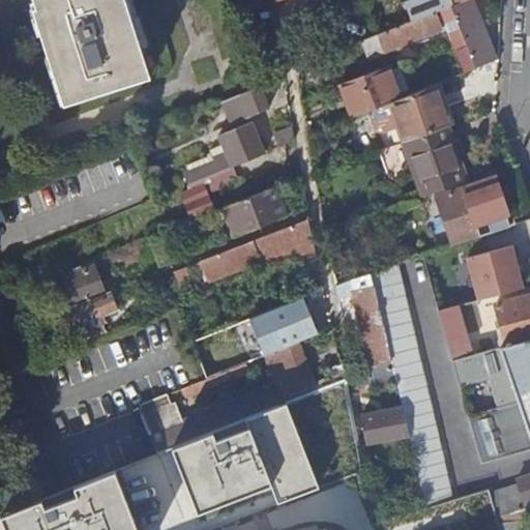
[(228,0),(39,0),(43,11),(39,13),(69,102),(142,80),(153,116),(255,82),(228,0)]
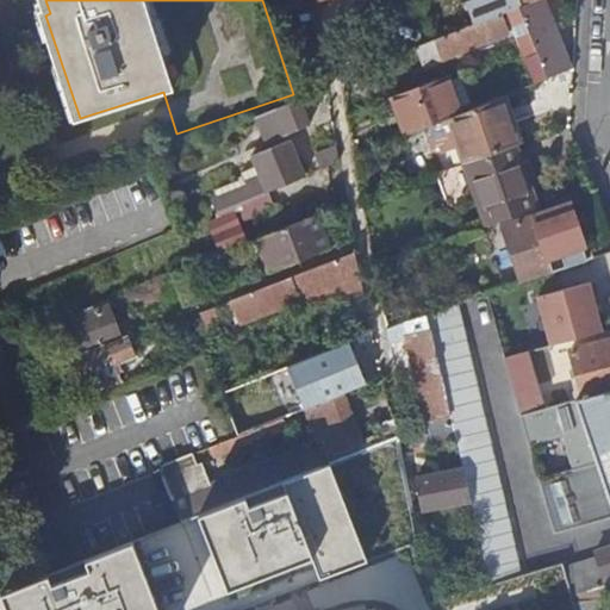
[(492,17),(485,0),(460,0),(434,11),(429,0),(417,0),(433,41),(492,17)]
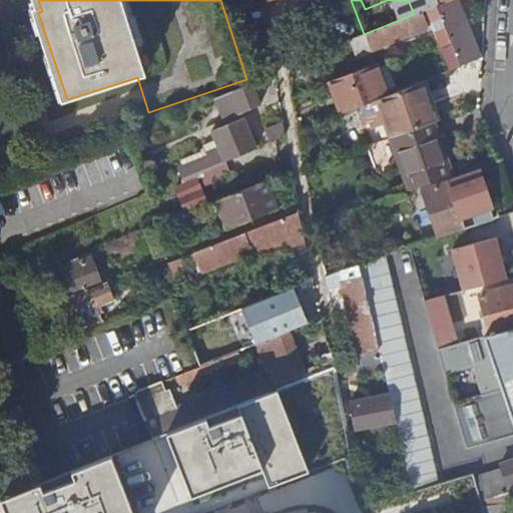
[(448,0),(408,0),(414,14),(424,9),(435,5),(448,0)]
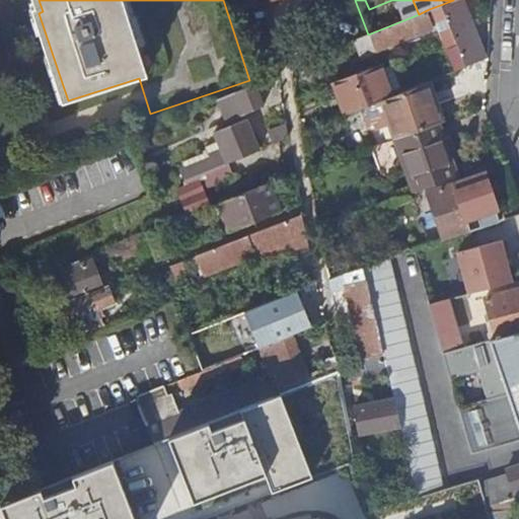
[(480,60),(485,59),(462,0),(453,0),(440,5),(448,27),(438,31),(441,41),(453,71),(480,60)]
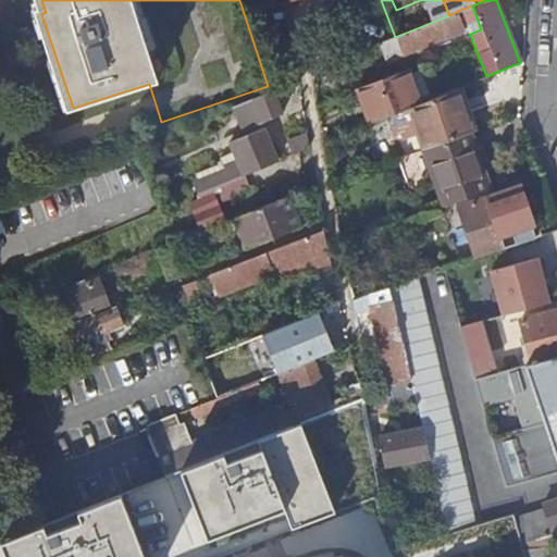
[(462,29),(467,28),(460,10),(449,15),(395,37),(380,42),(386,61),(461,31),(462,29)]
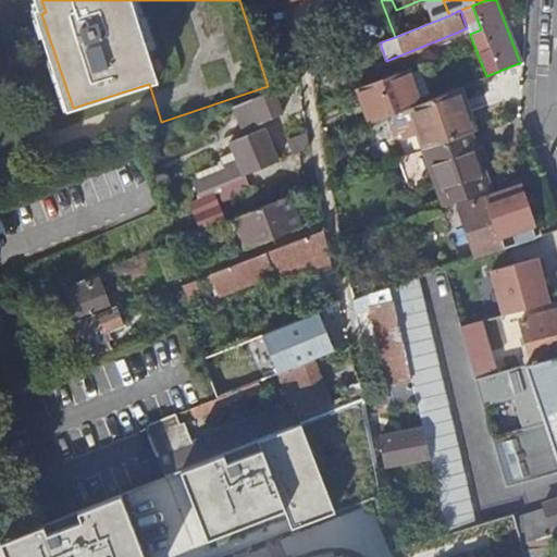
[(516,64),(486,76),(487,81),(499,75),(502,81),(519,74),(516,64)]
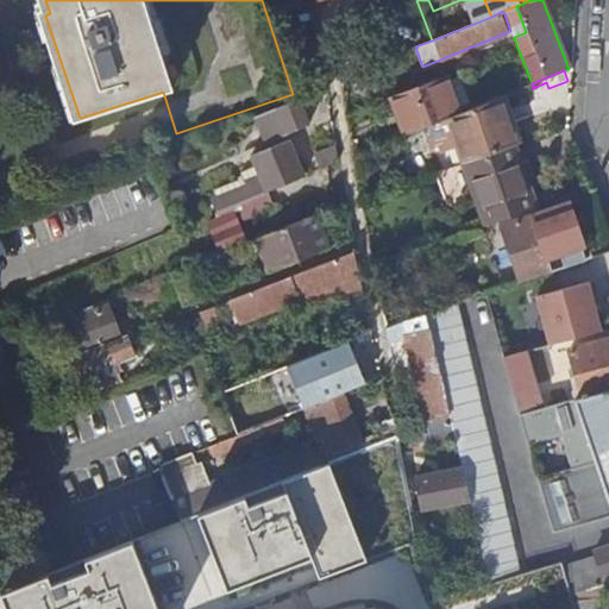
[(449,117),(459,113),(458,108),(469,104),(458,77),(447,81),(445,75),(389,98),(405,135),(449,117)]
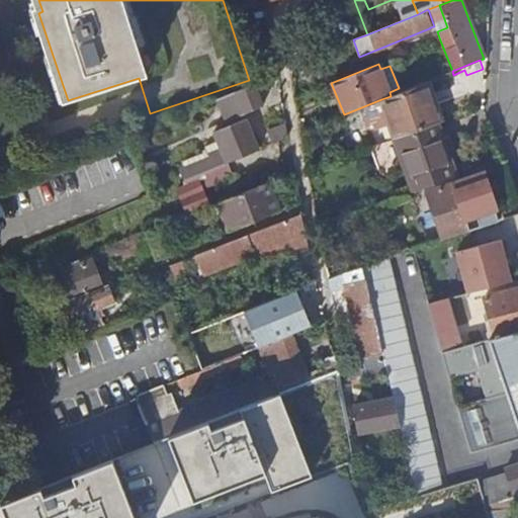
[(276,75),(264,80),(269,93),(279,90),(276,75)]
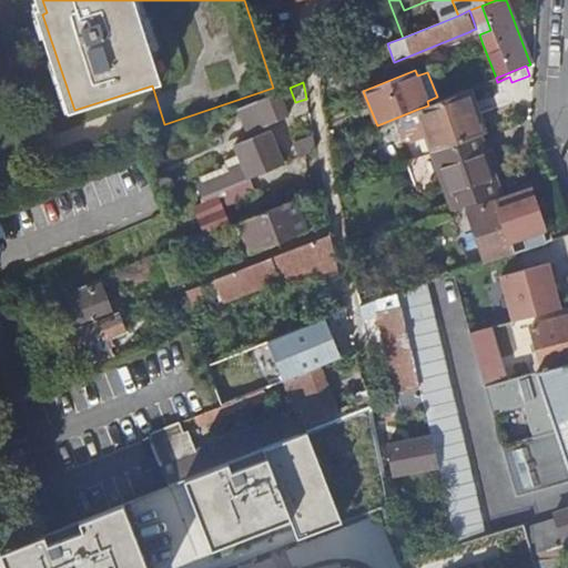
[(434,151),(476,137),(480,135),(465,90),(428,105),(418,109),(433,152),(434,151)]
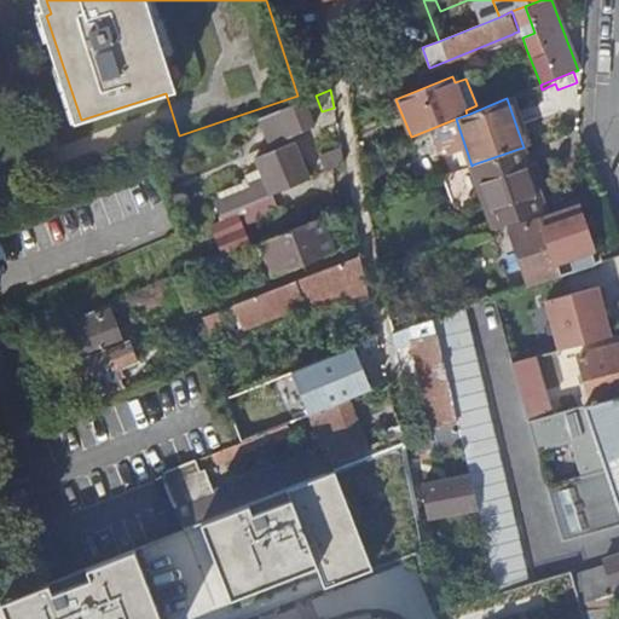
[(302,102),(259,117),(270,144),(312,127),(302,102)]
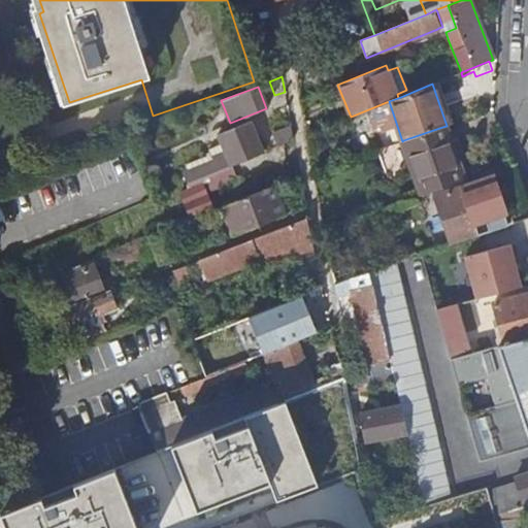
[(182,173),(186,184),(199,179),(202,177),(231,166),(261,154),(248,122),(217,135),(225,152),(211,157),(213,160),(182,173)]
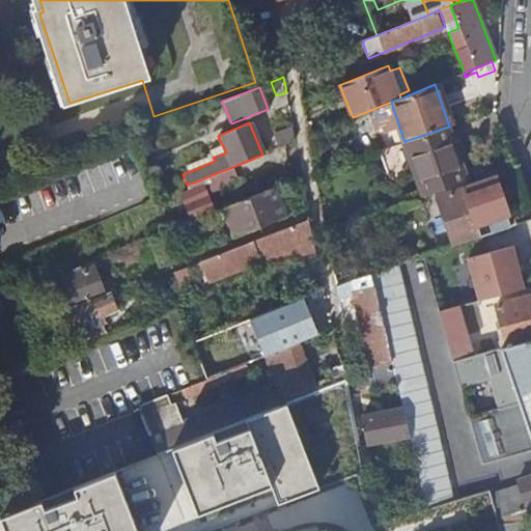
[(274,135),(278,148),(294,141),(291,127),(274,135)]
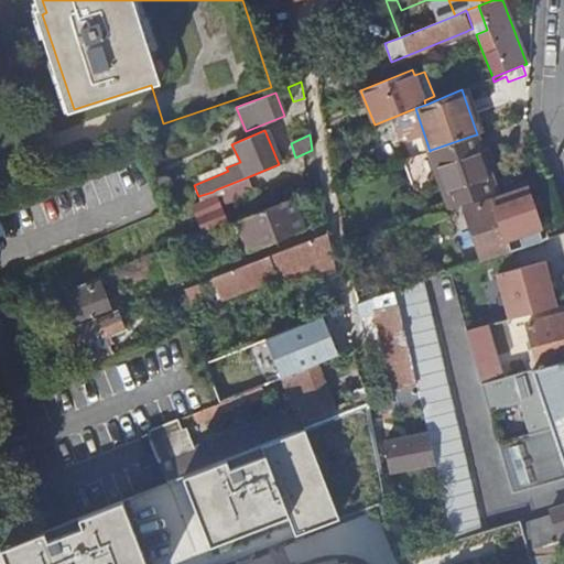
[(449,208),(492,194),(473,136),(431,150),(449,208)]
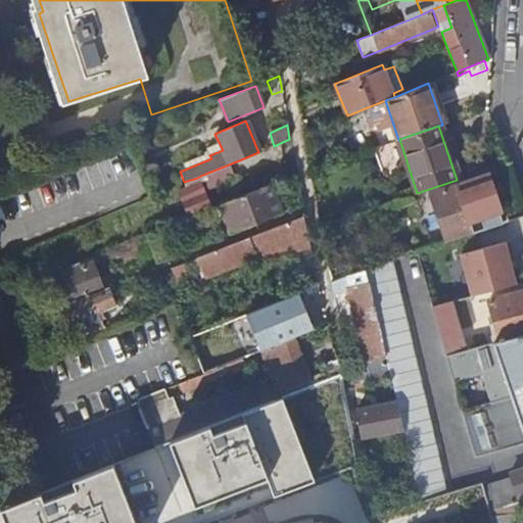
[(229,164),(200,176),(205,188),(234,177),(229,164)]
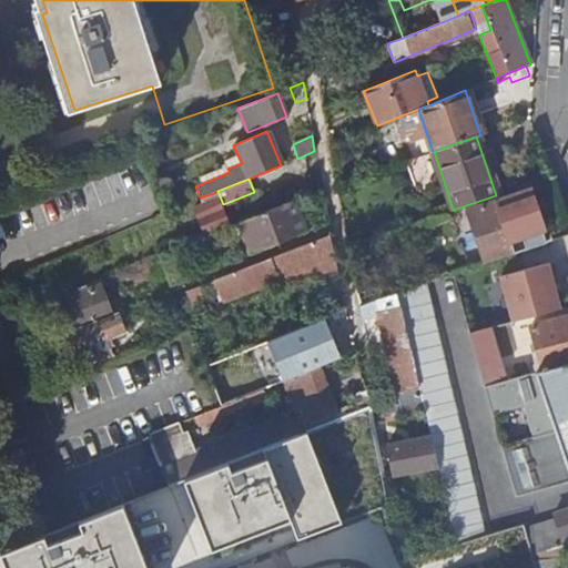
[(485,263),(551,240),(547,226),(543,227),(529,190),(467,211),(485,263)]
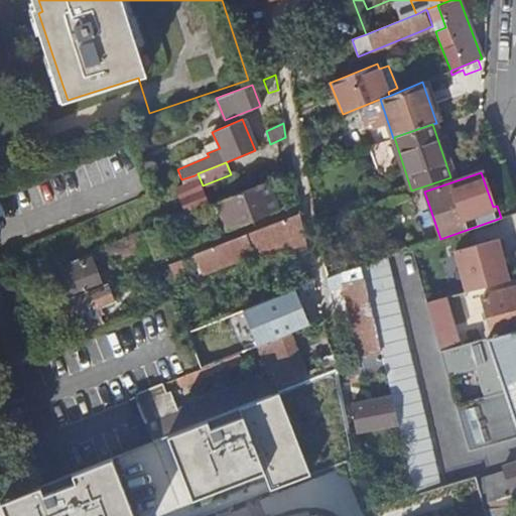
[(195,175),(181,179),(184,185),(197,180),(195,175)]
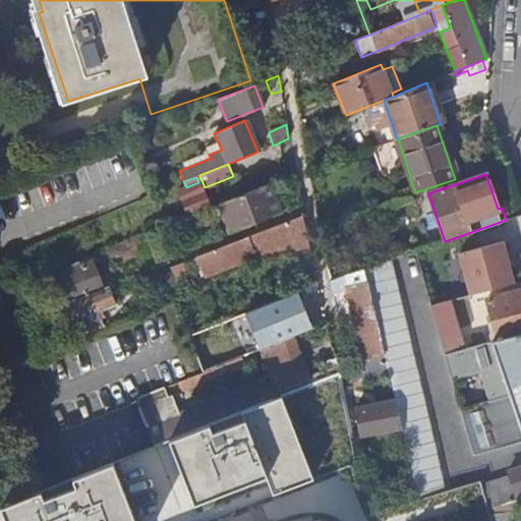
[(198,182),(186,187),(178,189),(188,213),(208,205),(198,182)]
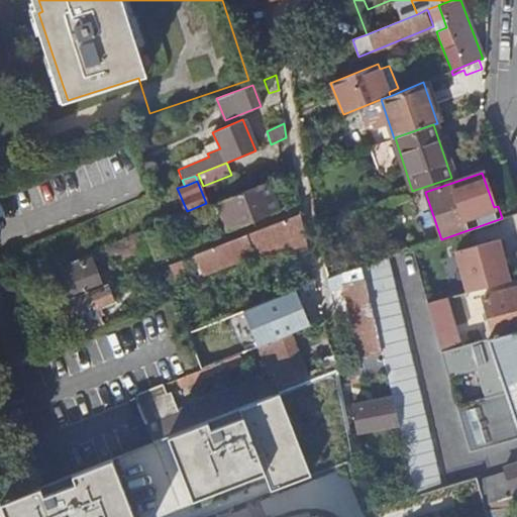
[(278,212),(268,183),(228,198),(241,225),(278,212)]
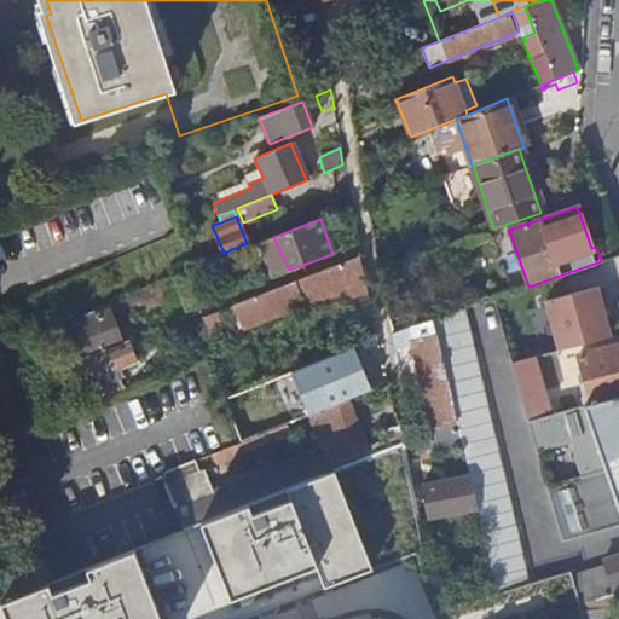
[(289,270),(273,237),(265,241),(279,275),(289,270)]
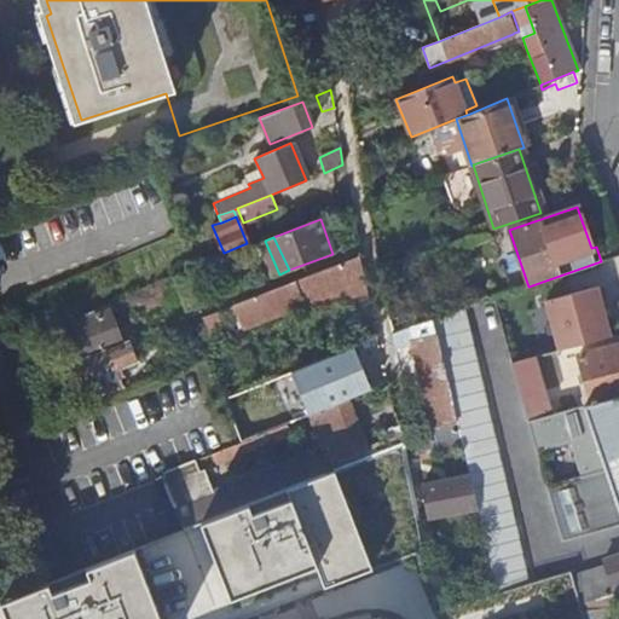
[(364,275),(360,256),(255,296),(256,299),(236,306),(243,328),(314,301),(318,310),(339,302),(335,293),(350,287),(347,281),(364,275)]
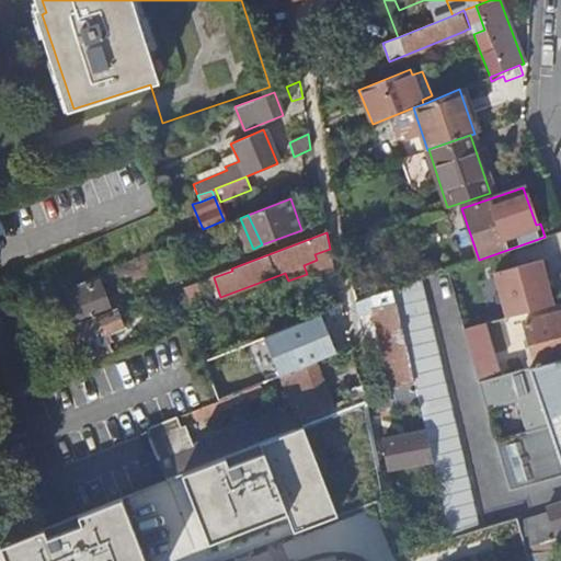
[(494,268),(506,313),(560,300),(548,254),(494,268)]
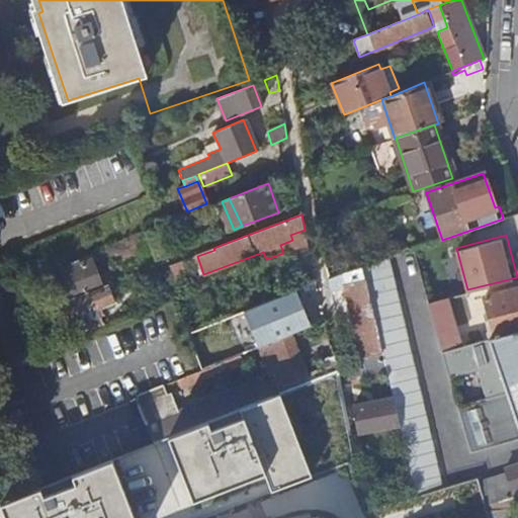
[(446,298),(456,295),(441,241),(412,250),(427,304),(446,298)]
